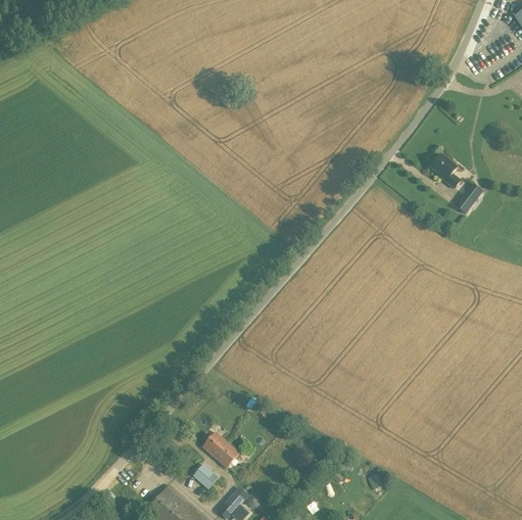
[(457,166),(440,153),(430,166),(442,176),(441,177),(454,187),(460,179),(452,173),(457,166)]
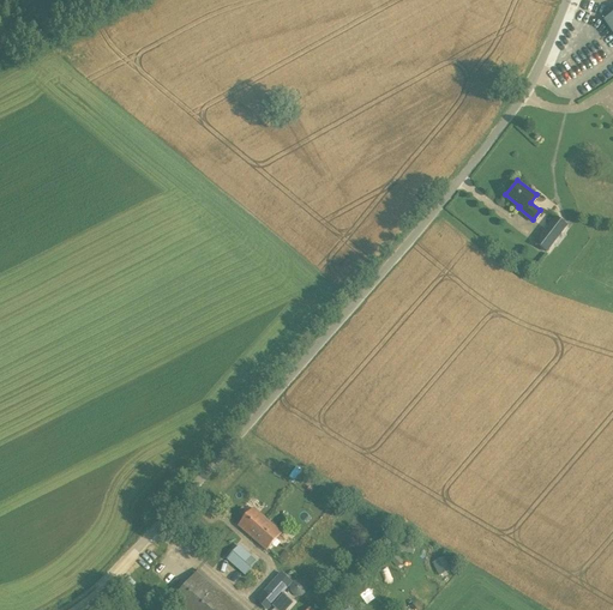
[(534,241),(546,249),(566,223),(554,215),(534,241)]
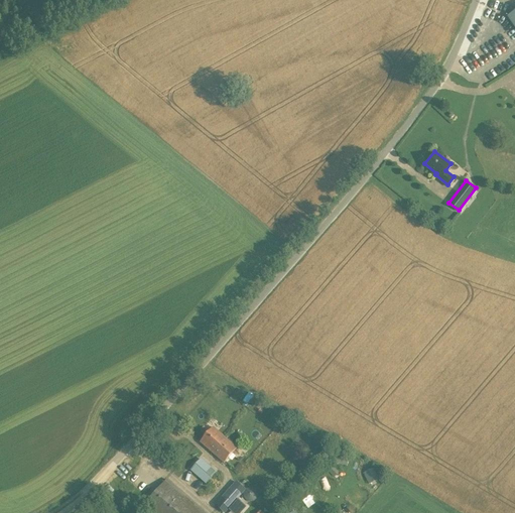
[(200,440),(223,461),(236,446),(213,425),(200,440)]
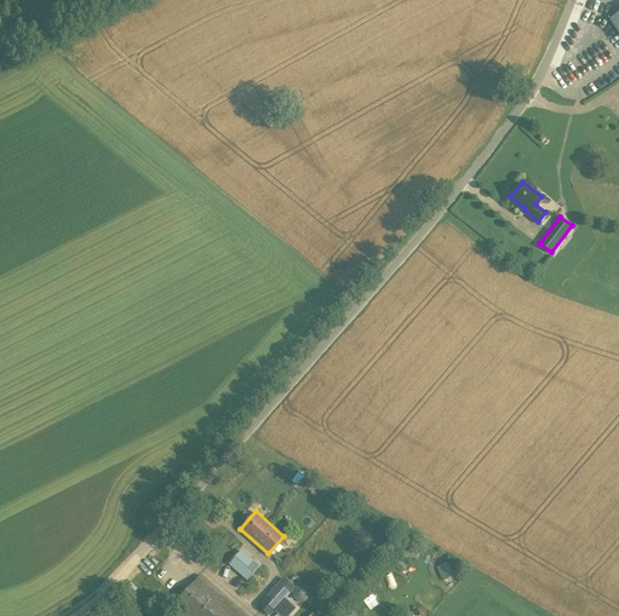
[(254,559),(241,547),(227,563),(246,579),(262,560),(257,556),(254,559)]
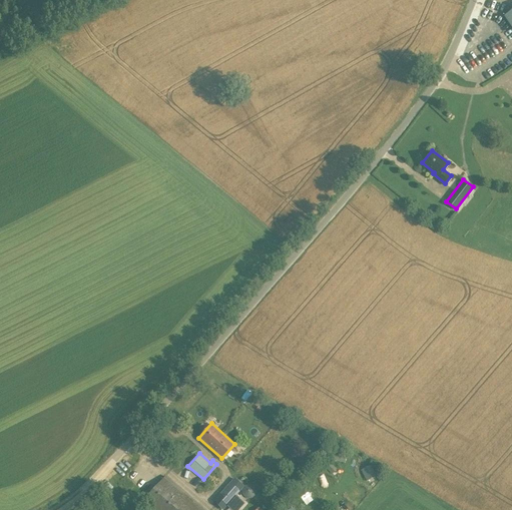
[(371,462),(361,467),(367,479),(377,474),(371,462)]
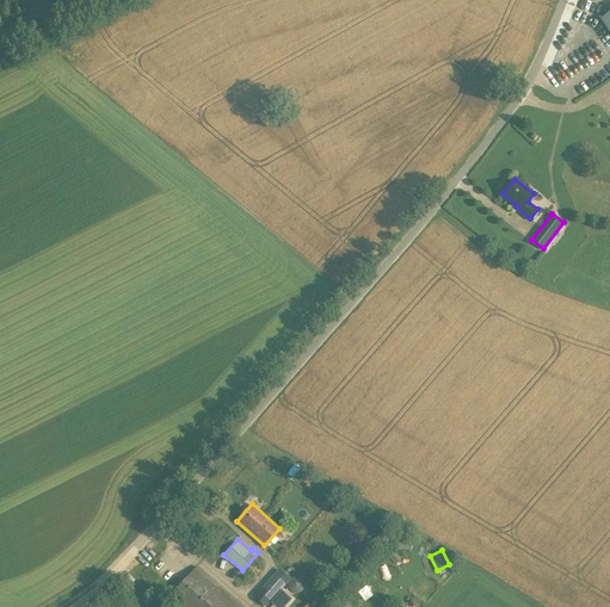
[(167,598),(177,606),(245,606),(197,564),(167,598)]
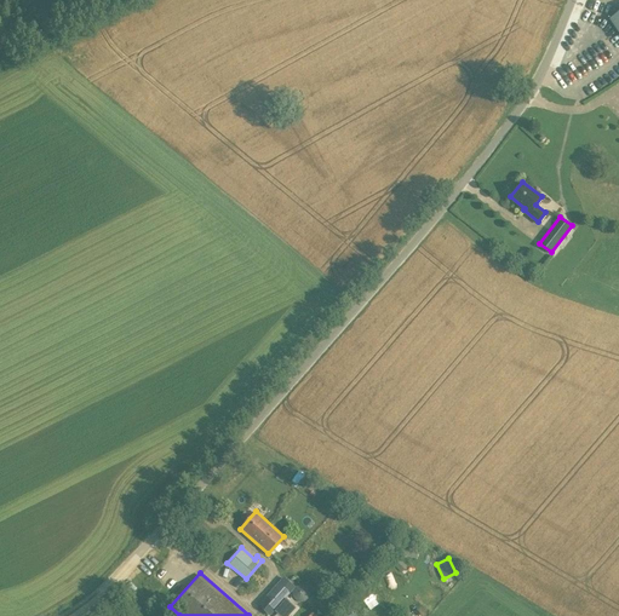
[(293,586),(282,575),(257,604),(269,614),(292,587),(291,592),(293,597),(297,599),(302,599),(307,597),(308,591),(307,586),(302,583),(297,583),(293,586)]
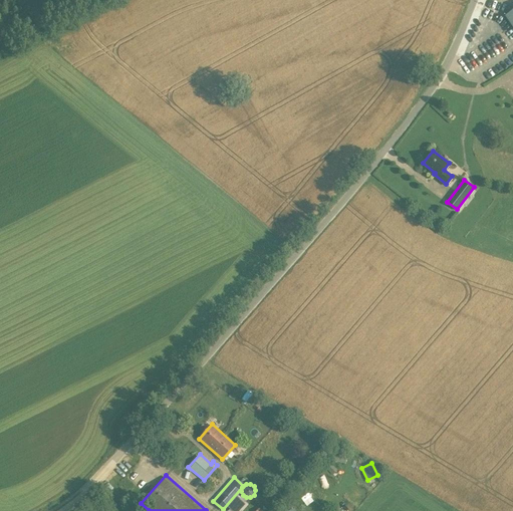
[(234,510),(243,502),(236,496),(227,505),(233,510),(234,510)]
